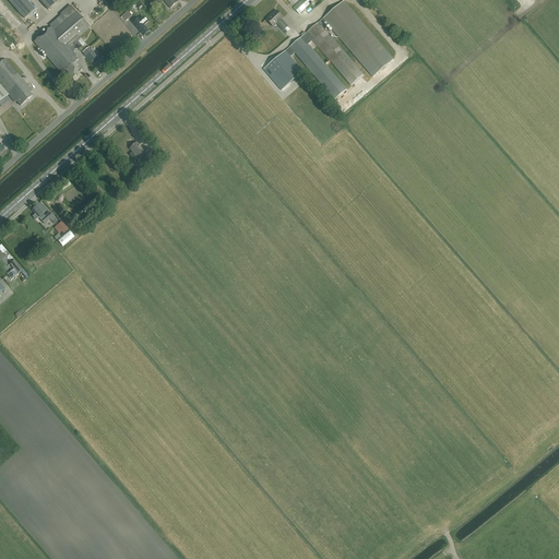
[(25,0),(13,0),(10,2),(24,19),(34,10),(25,0)]
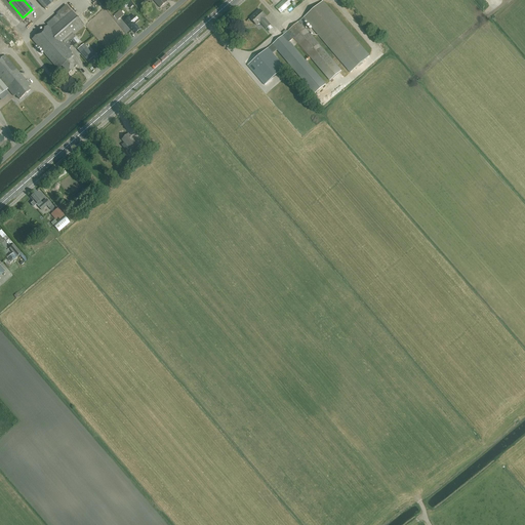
[(36,0),(45,9),(54,0),(36,0)]
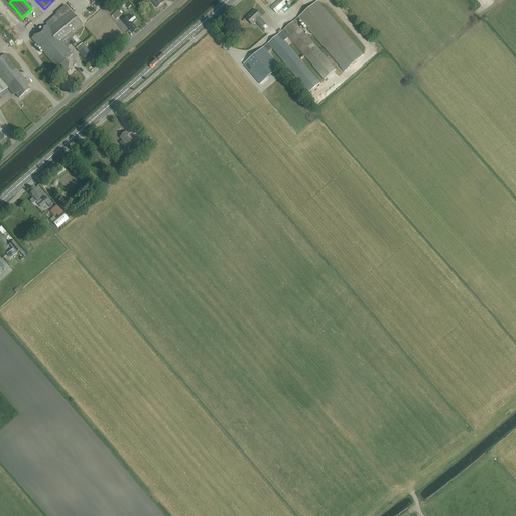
[(279,0),(271,8),(276,13),(290,0),(279,0)]
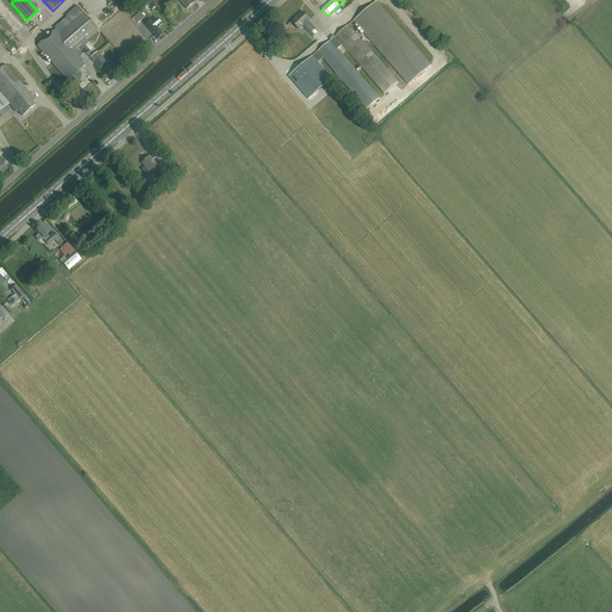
[(377,1),(349,25),(335,37),(334,35),(330,38),(331,40),(330,41),(317,51),(323,59),(366,110),(380,98),(341,51),(346,47),(385,93),(398,83),(353,30),(357,26),(408,85),(432,66),(377,1)]
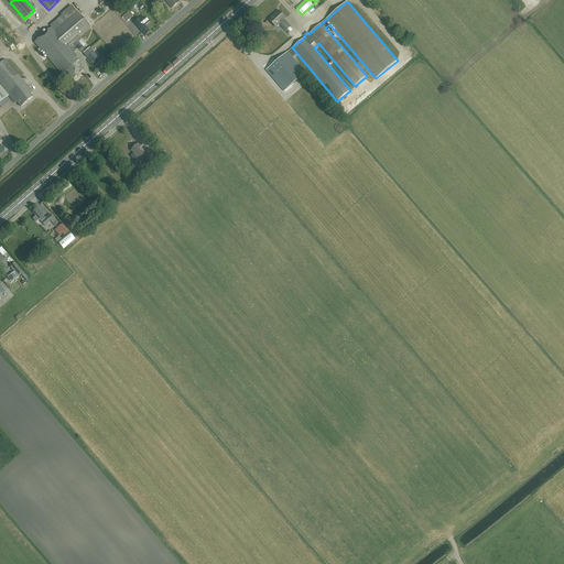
[(90,26),(76,11),(65,21),(61,15),(50,25),(51,28),(34,42),(63,75),(66,72),(73,79),(83,71),(76,63),(78,61),(76,57),(77,57),(73,52),(77,49),(78,50),(82,46),(77,42),(80,40),(78,38),(90,26)]
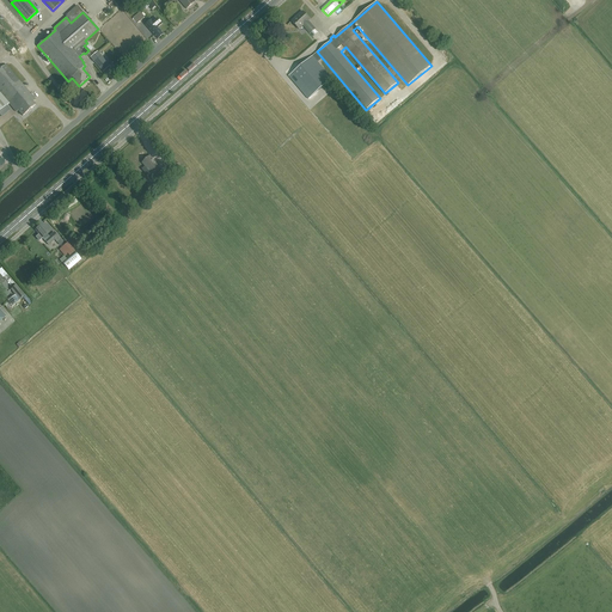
[(141,12),(133,18),(138,24),(145,17),(141,12)]
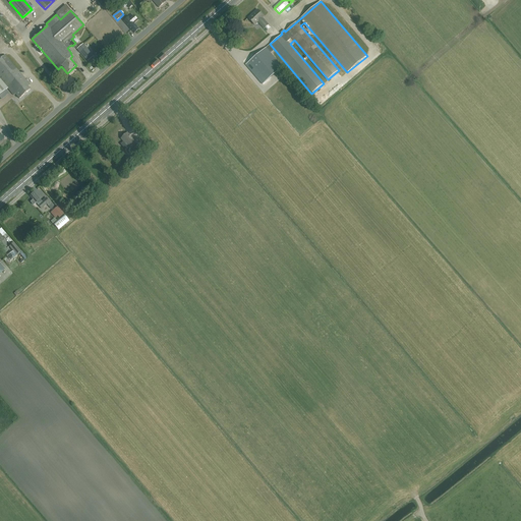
[(264,29),(269,24),(263,18),(264,17),(257,10),(248,18),(254,24),(258,21),(264,29)]
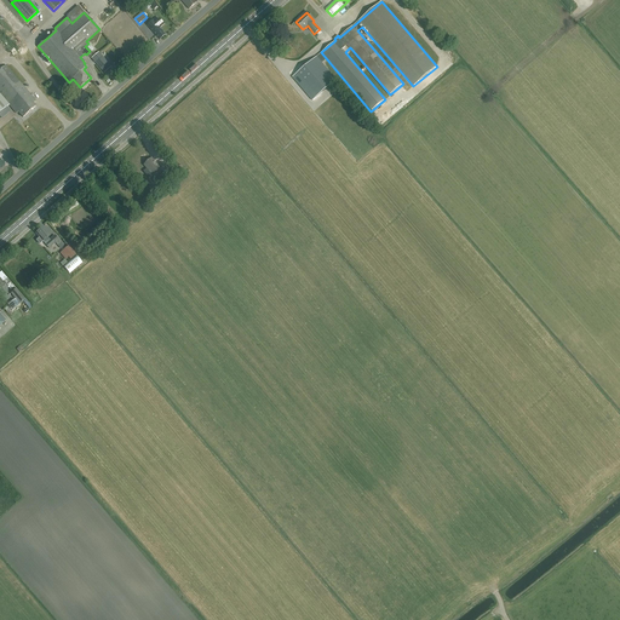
[(148,26),(160,40),(162,38),(164,38),(165,36),(165,35),(166,35),(160,28),(164,24),(159,19),(155,23),(153,22),(148,26)]
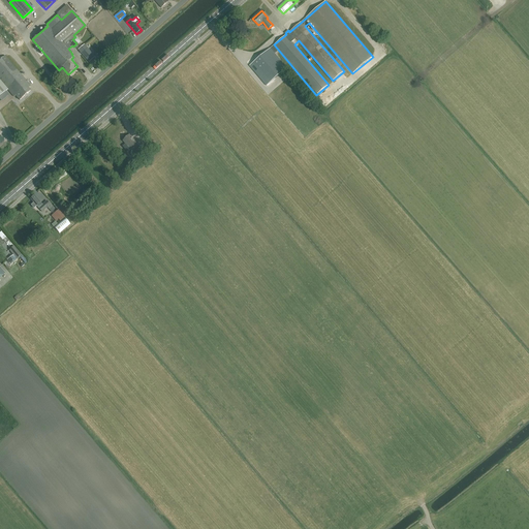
[(274,44),(250,66),(267,86),(286,68),(274,55),(279,51),(274,44)]
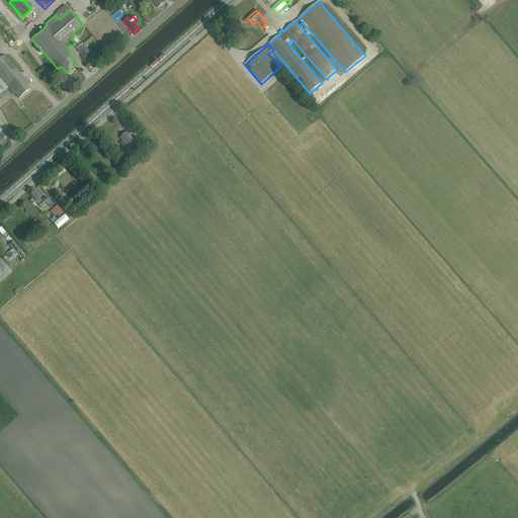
[(90,54),(85,48),(80,53),(84,58),(90,54)]
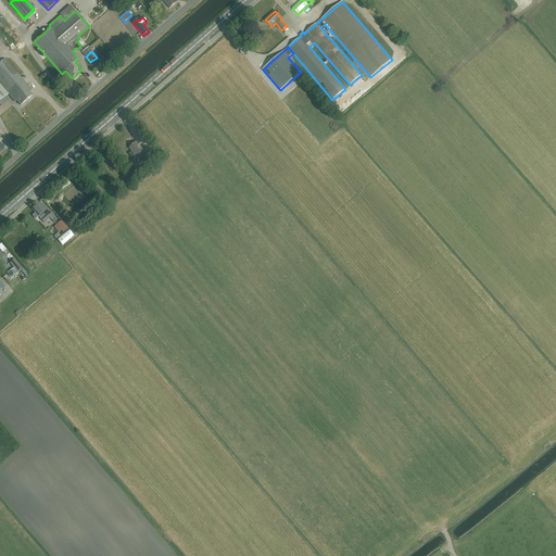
[(4,59),(0,62),(0,100),(8,95),(14,102),(16,100),(21,105),(32,96),(29,92),(32,91),(4,59)]
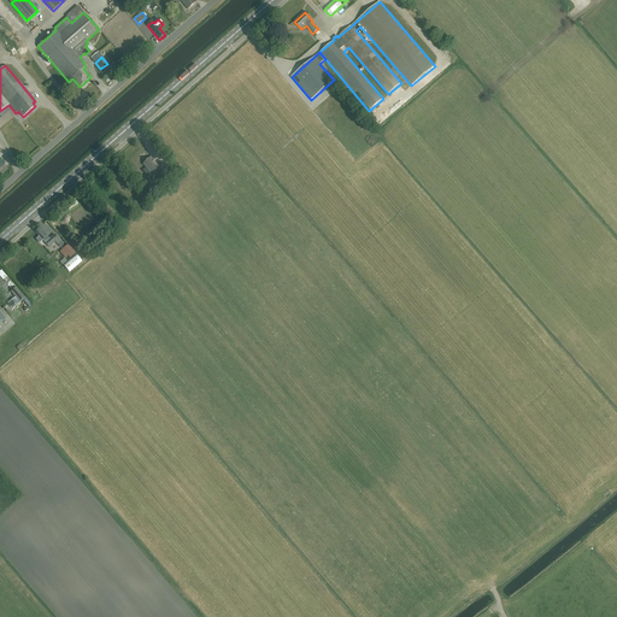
[(152,175),(159,168),(151,158),(144,164),(152,175)]
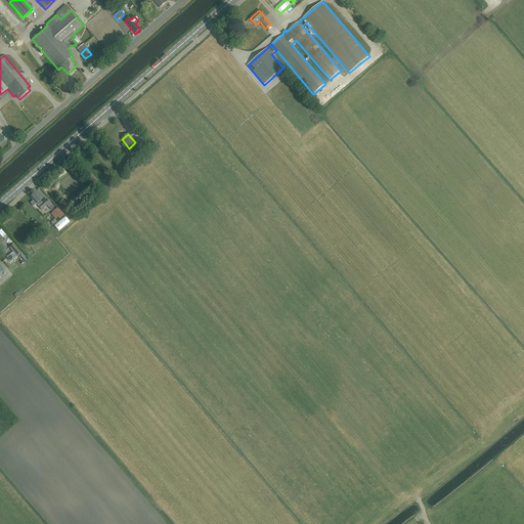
[(69,190),(67,188),(69,186),(66,183),(55,191),(60,197),(69,190)]
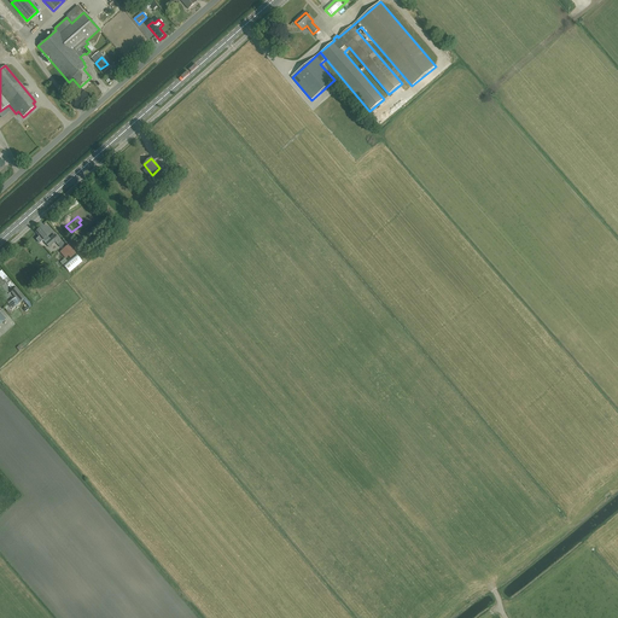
[(60,243),(54,237),(54,235),(50,240),(40,228),(35,232),(42,240),(48,248),(56,242),(58,245),(60,243)]
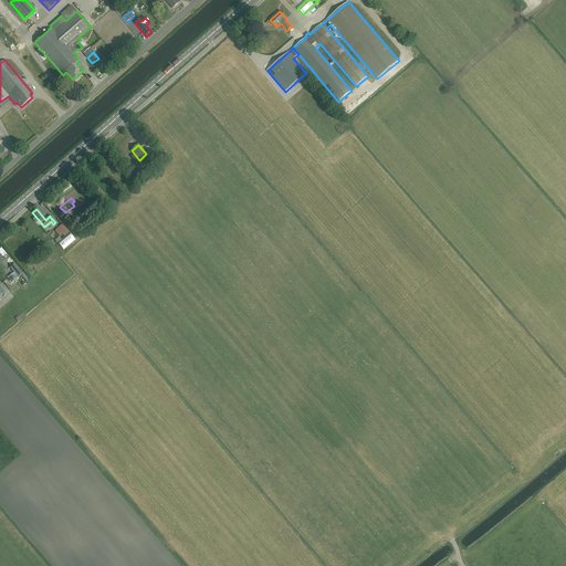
[(58,229),(64,237),(69,232),(62,226),(58,229)]
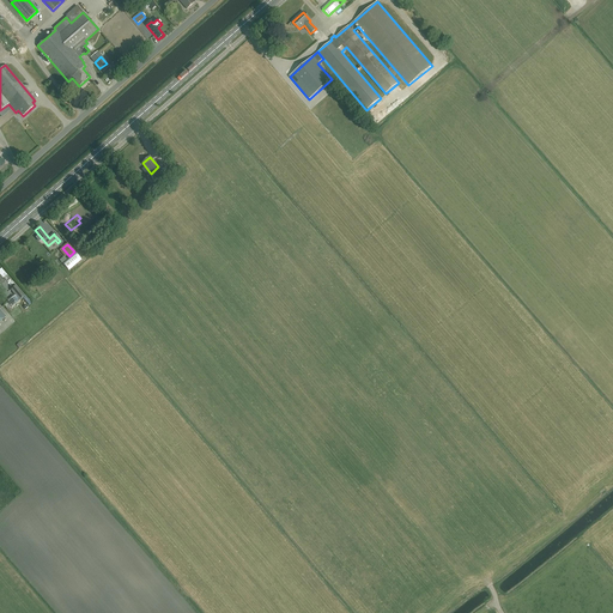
[(76,253),(62,263),(68,271),(82,260),(76,253)]
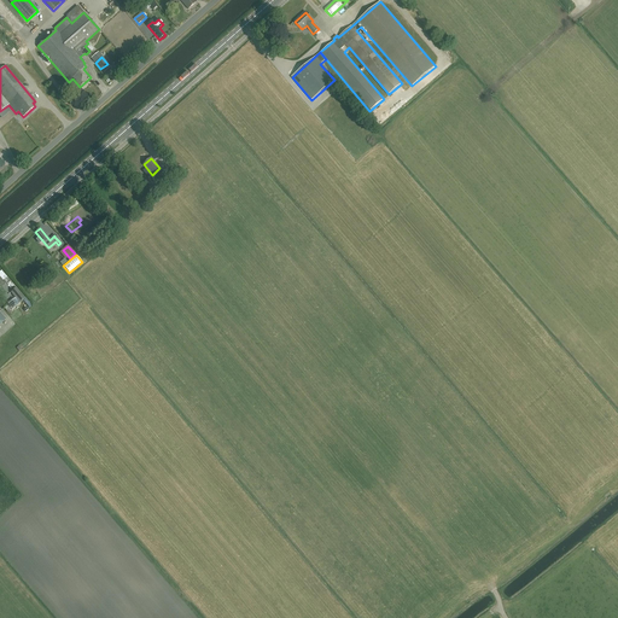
[(24,298),(16,289),(11,292),(19,302),(24,298)]
